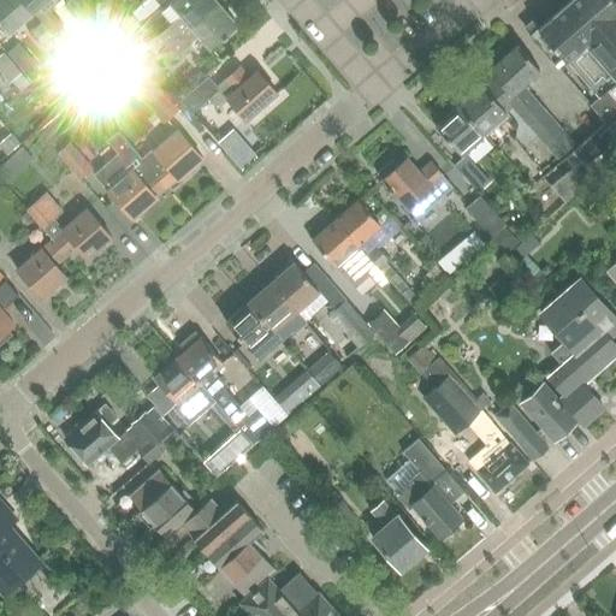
[(0,0),(0,22),(10,33),(34,11),(23,0),(0,0)]
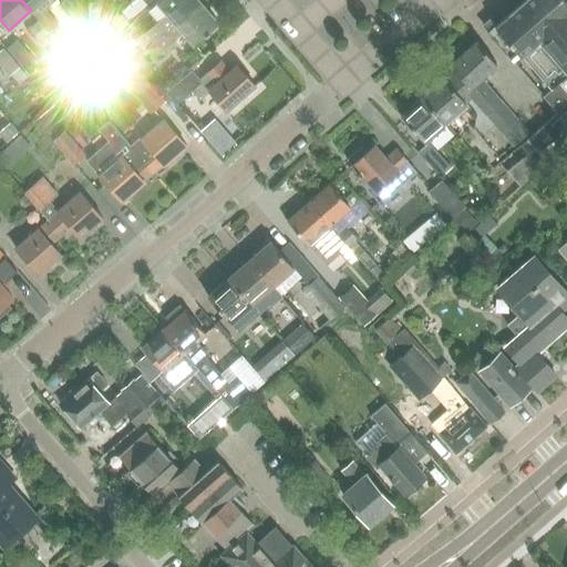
[(21,0),(31,10),(39,21),(49,32),(58,24),(49,13),(48,4),(53,0),(21,0)]
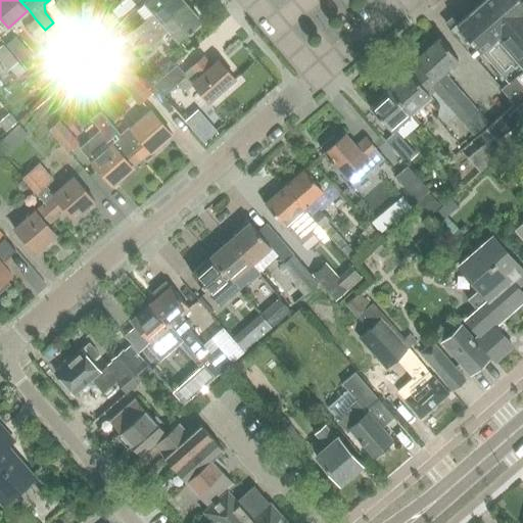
[(56,0),(54,2),(76,27),(86,18),(69,0),(56,0)]
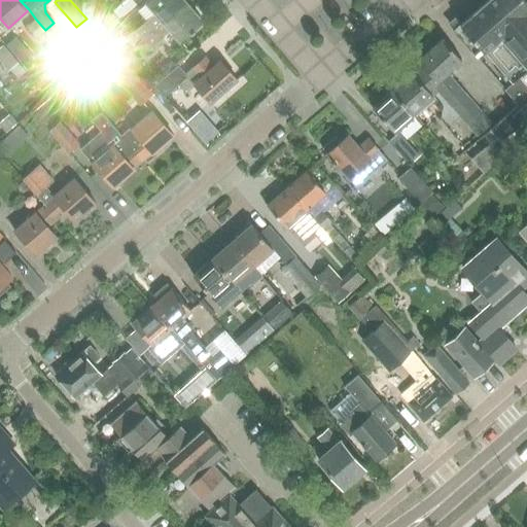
[(125,0),(114,9),(121,18),(137,3),(134,0),(125,0)]
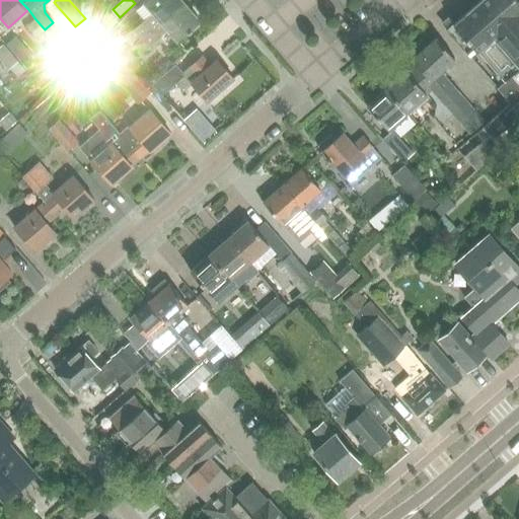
[(134,30),(125,38),(132,46),(134,44),(141,39),(183,1),(181,0),(145,0),(144,1),(154,12),(134,30)]
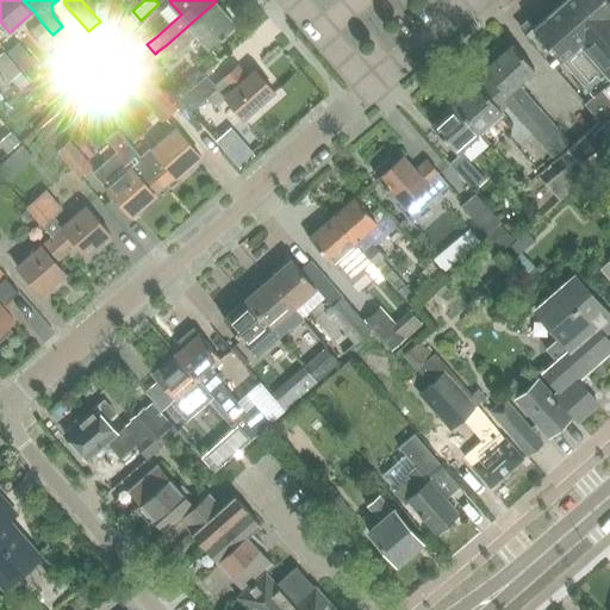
[(560,0),(533,25),(548,43),(561,58),(564,57),(566,60),(609,22),(609,1),(609,0),(560,0)]
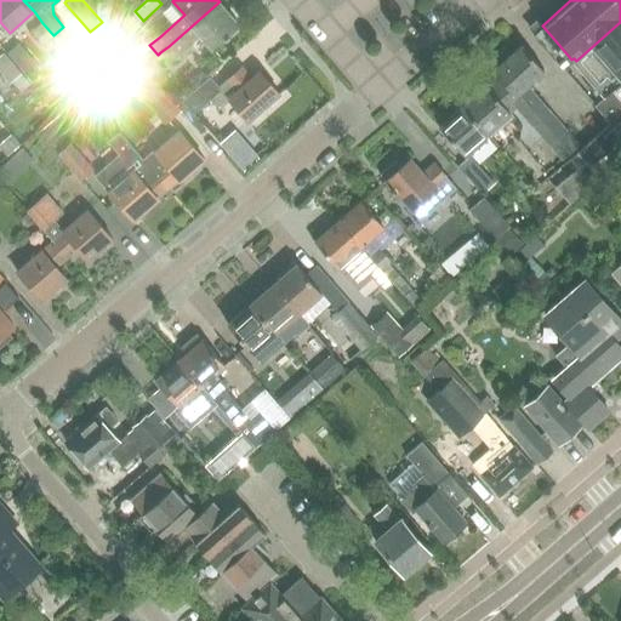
[(220,1),(169,46),(160,52),(170,64),(201,35),(214,49),(239,26),(220,1)]
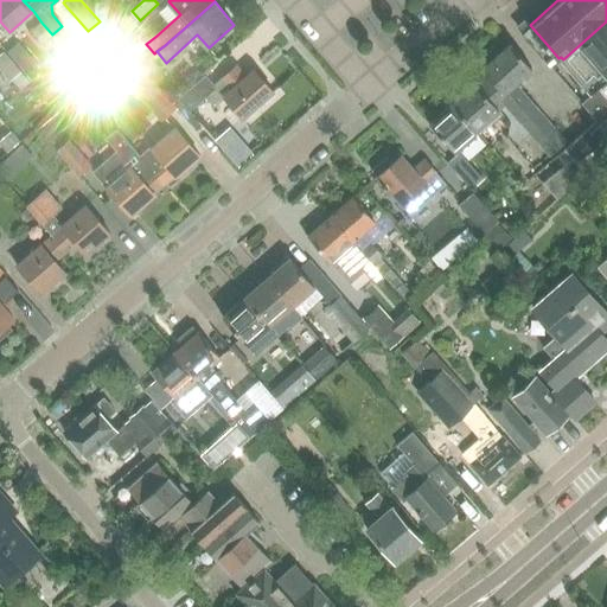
[(606,21),(563,59),(579,77),(592,93),(583,100),(586,102),(606,83),(606,21)]
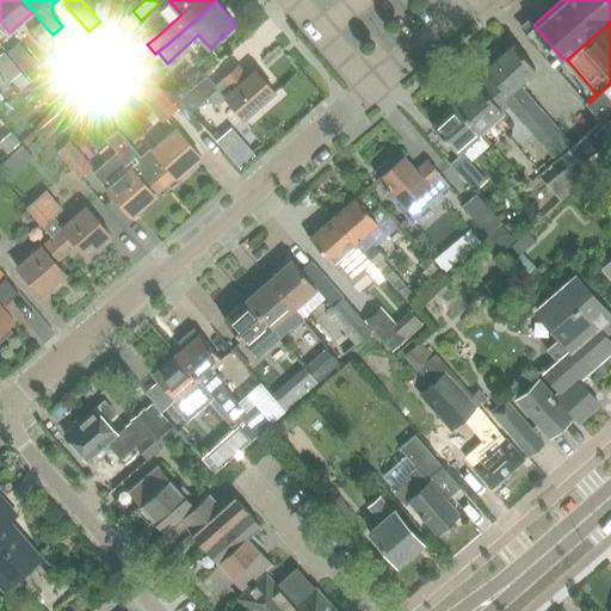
[(42,23),(32,32),(42,43),(45,41),(55,51),(62,45),(53,35),(42,23)]
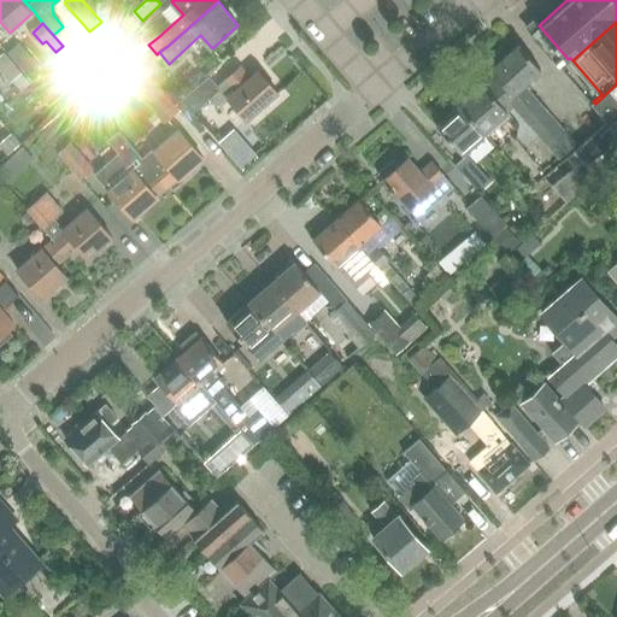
[(17,43),(7,52),(23,71),(34,63),(17,43)]
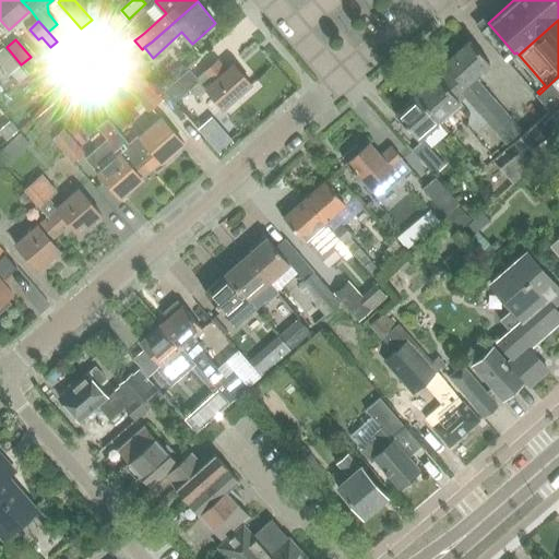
[(444,72),(466,97),(507,143),(522,130),(474,75),(489,62),(470,40),(444,63),(449,68),(444,72)]
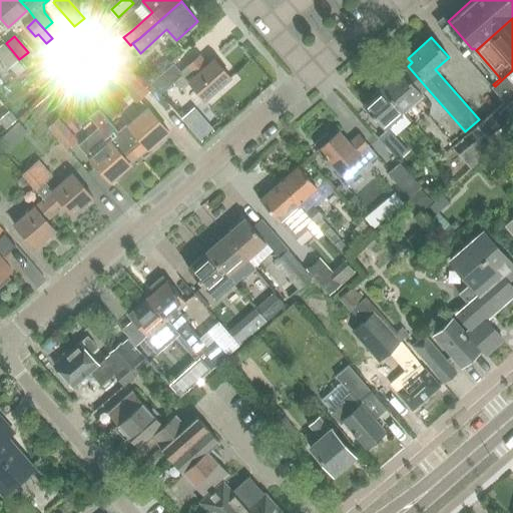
[(17,61),(3,44),(0,46),(0,59),(8,69),(10,67),(17,61)]
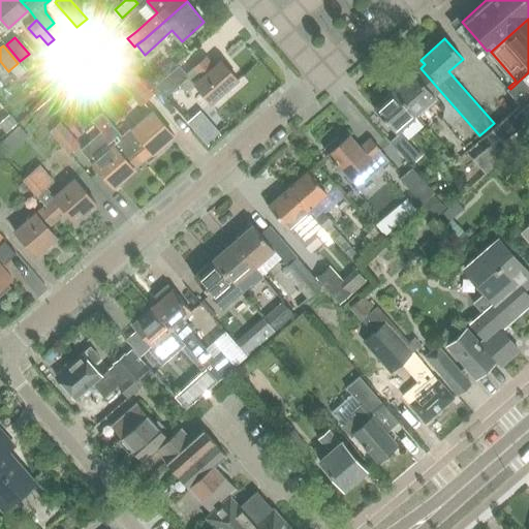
[(131,50),(123,57),(131,67),(139,60),(131,50)]
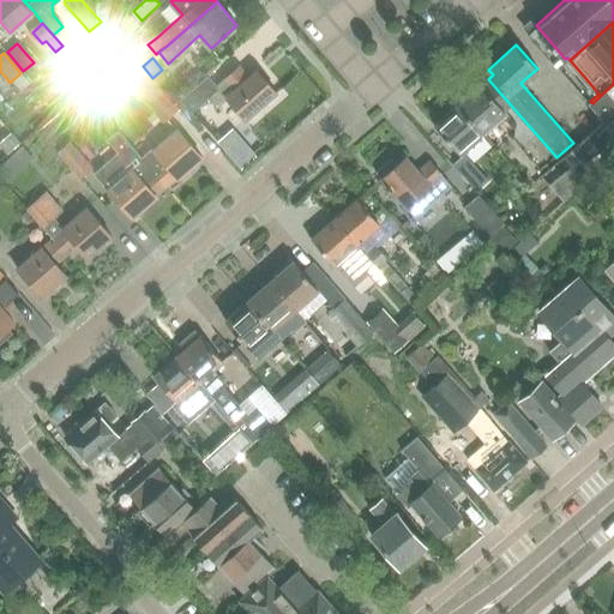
[(143,66),(127,79),(163,121),(166,119),(179,108),(157,83),(152,78),(143,66)]
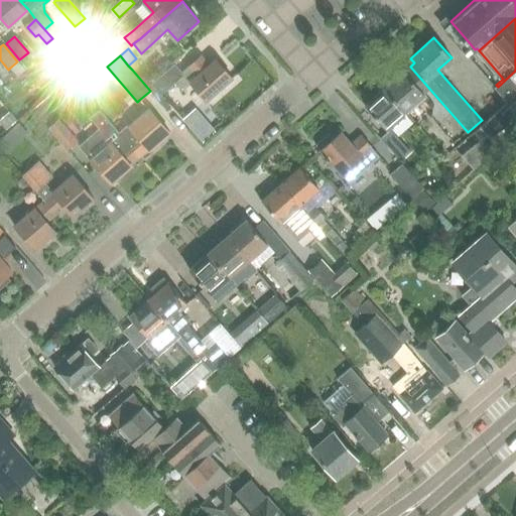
[(191,83),(207,101),(233,79),(216,58),(209,65),(201,55),(188,67),(188,68),(182,74),(174,63),(152,84),(161,95),(175,83),(182,91),(191,83)]
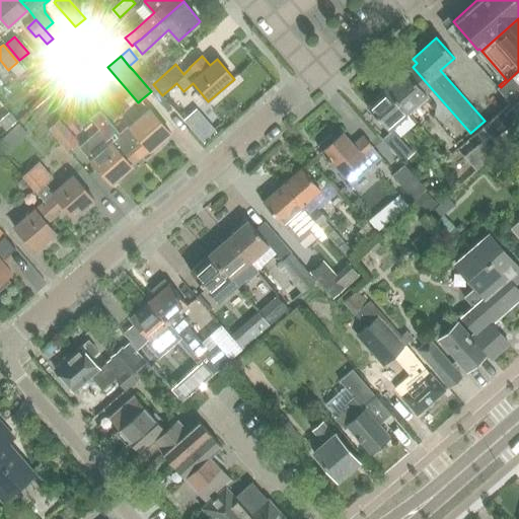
[(17,62),(10,68),(17,77),(25,70),(17,62)]
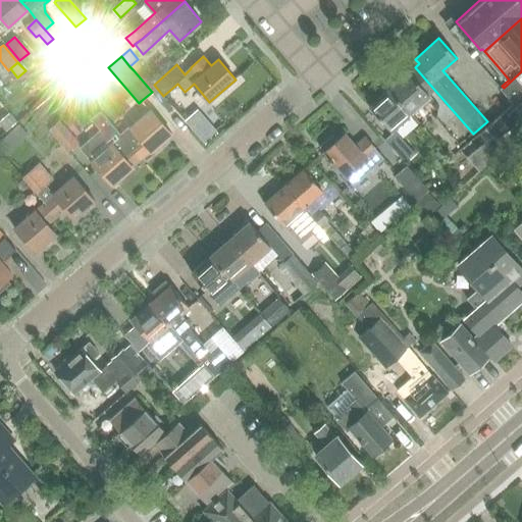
[(410,112),(435,91),(415,67),(410,71),(409,70),(389,89),(410,112)]
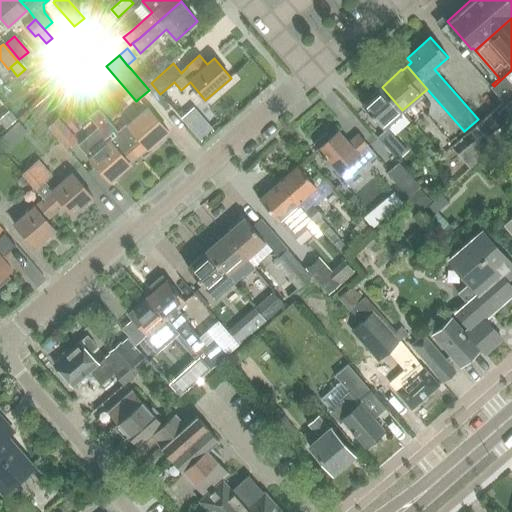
[(477,125),(478,126),(511,96),(511,70),(494,86),(505,99),(477,125)]
